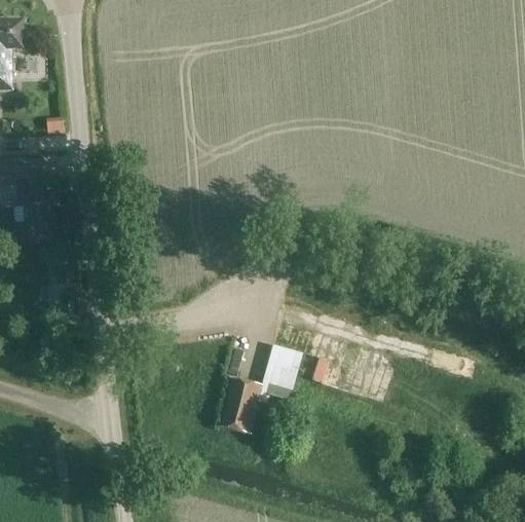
[(12,48),(24,48),(23,20),(2,20),(2,19),(0,19),(0,88),(12,88),(12,48)]
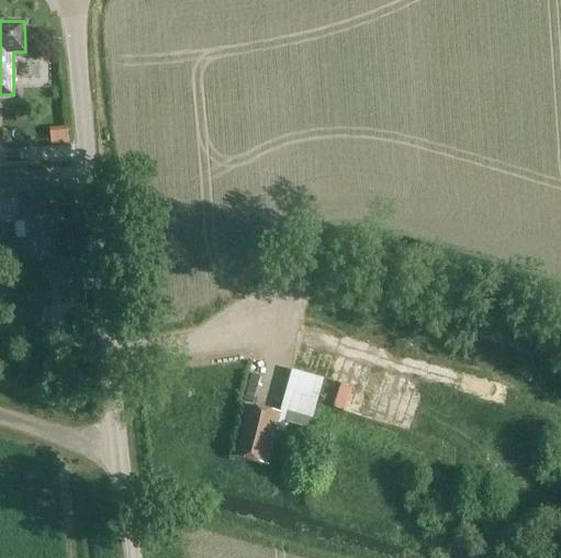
[(48,124),(48,143),(68,143),(68,124),(48,124)]
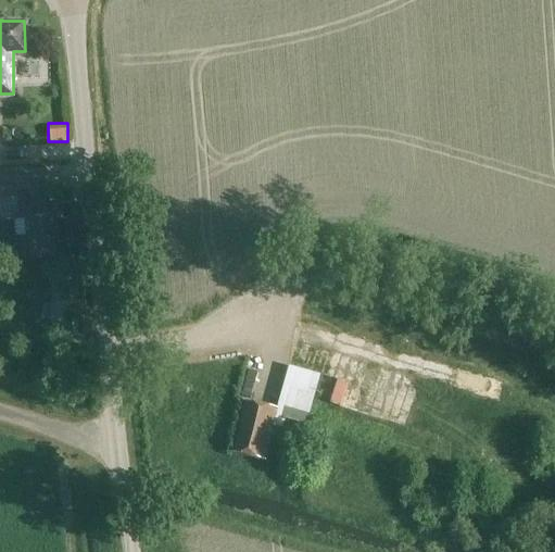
[(52,233),(59,233),(57,209),(49,209),(46,178),(29,180),(30,191),(33,210),(25,211),(26,234),(22,234),(23,254),(54,252),(52,233)]
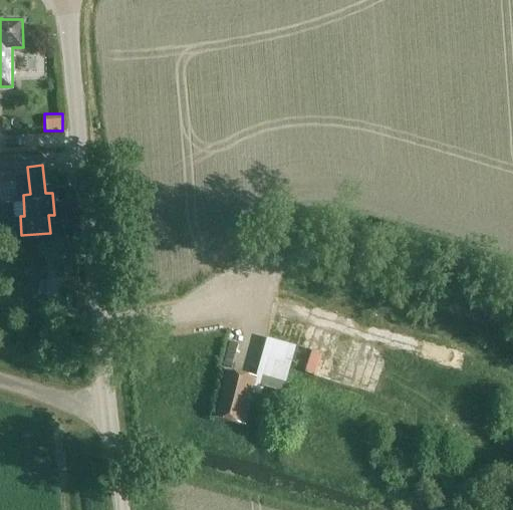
[(0,201),(12,201),(14,217),(20,216),(24,216),(23,195),(30,194),(28,177),(15,178),(15,168),(0,169),(0,201)]
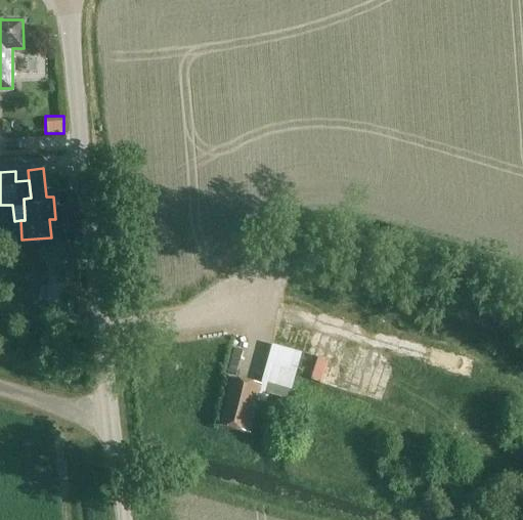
[(261,384),(260,391),(267,393),(290,398),(302,351),(272,343),(261,384)]
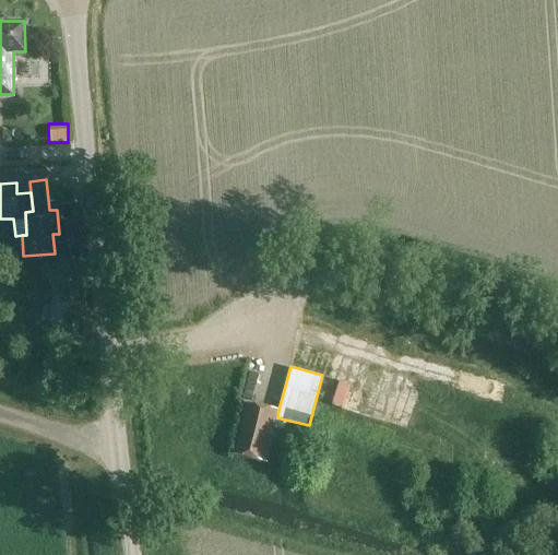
[(279,410),(248,402),(235,453),(266,461),(275,426),(277,417),(279,410)]
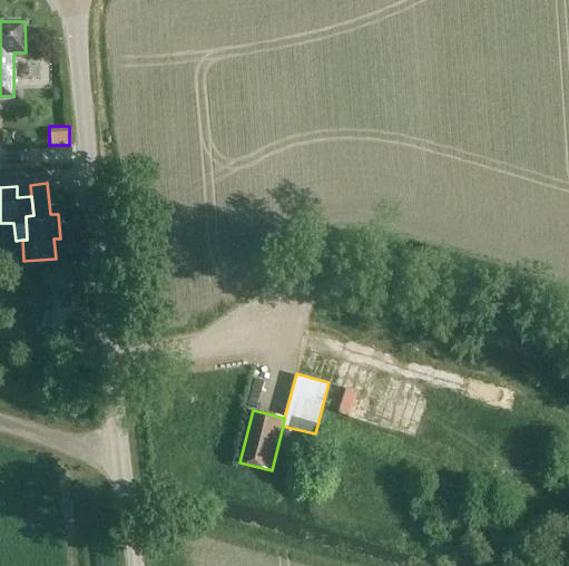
[(291,428),(283,426),(281,435),(288,437),(291,428)]
